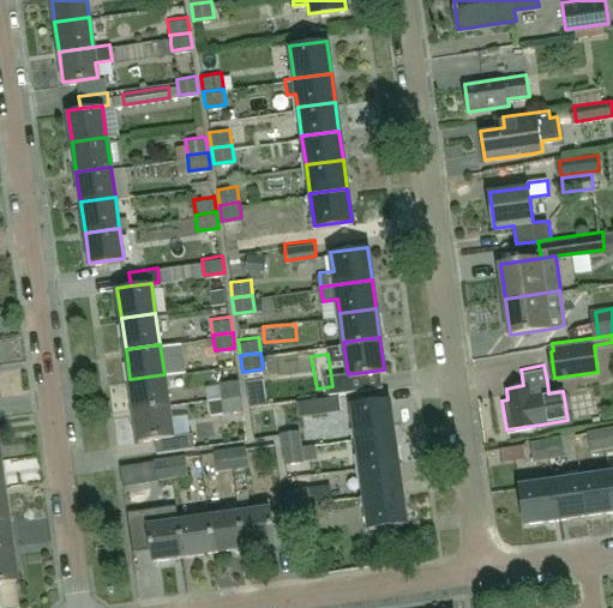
[(134,409),(168,404),(164,374),(130,379),(134,409)]
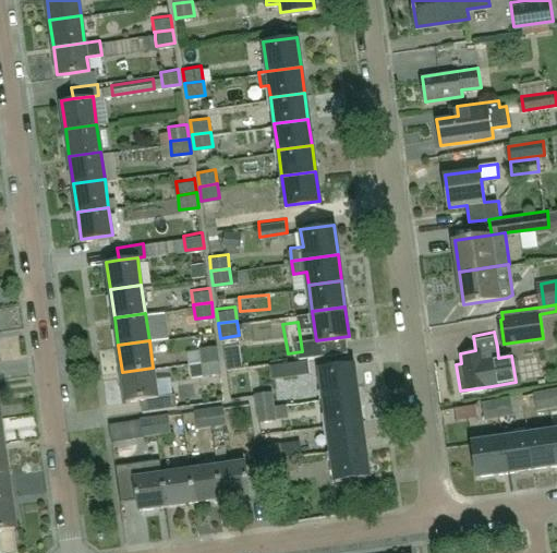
[(217,343),(215,343),(198,345),(201,359),(219,357),(217,343)]
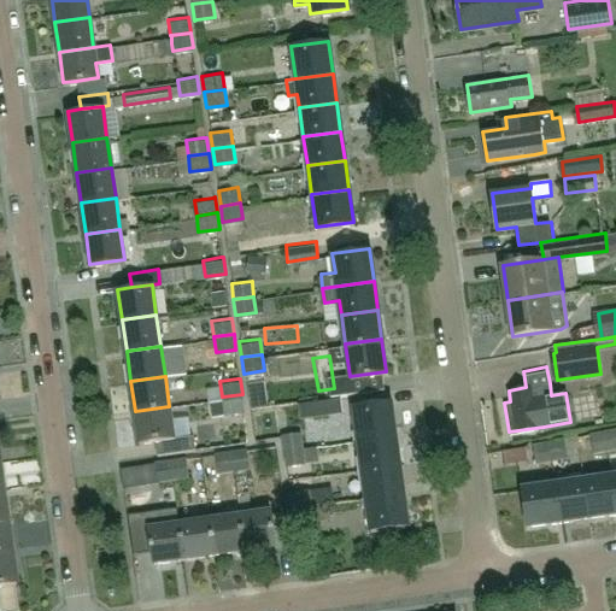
[(222,397),(223,410),(223,412),(244,410),(242,394),(222,397)]
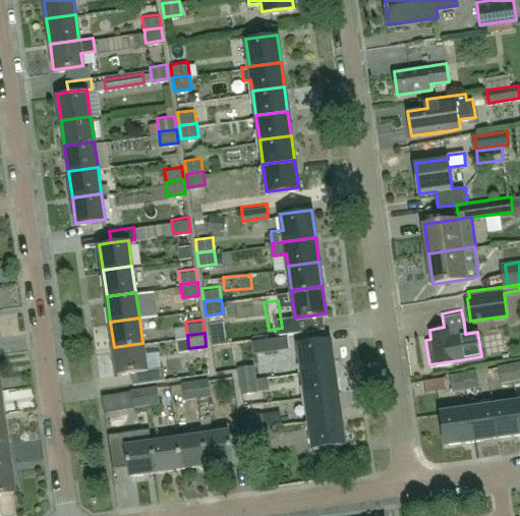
[(265,349),(263,336),(250,338),(252,351),(265,349)]
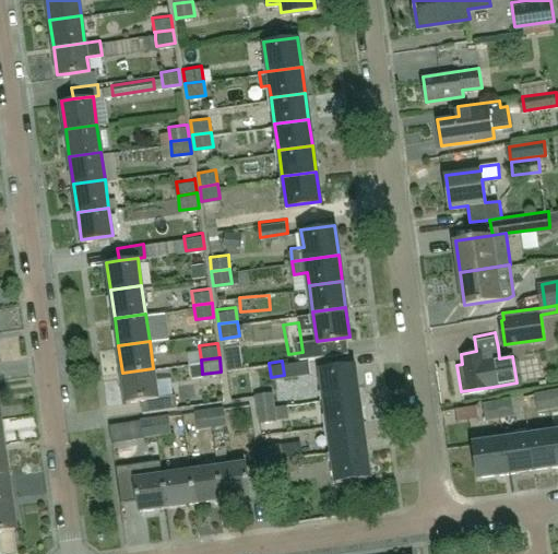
[(324,398),(357,393),(354,363),(321,367),(324,398)]
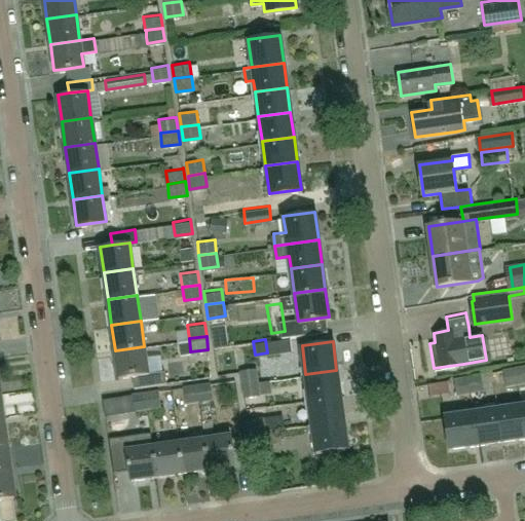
[(164,370),(148,372),(144,346),(115,350),(119,377),(133,375),(135,386),(166,382),(164,370)]
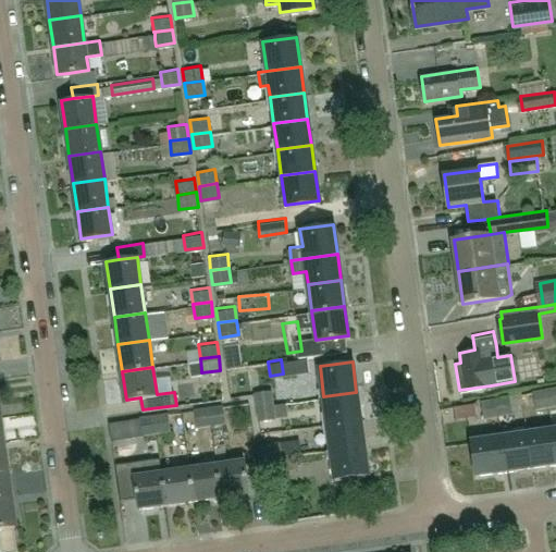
[(307,380),(282,383),(285,402),(310,399),(307,380)]
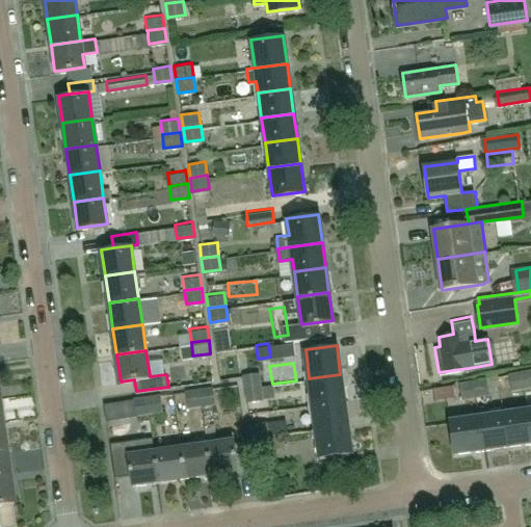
[(530,366),(521,369),(524,387),(530,385),(530,366)]
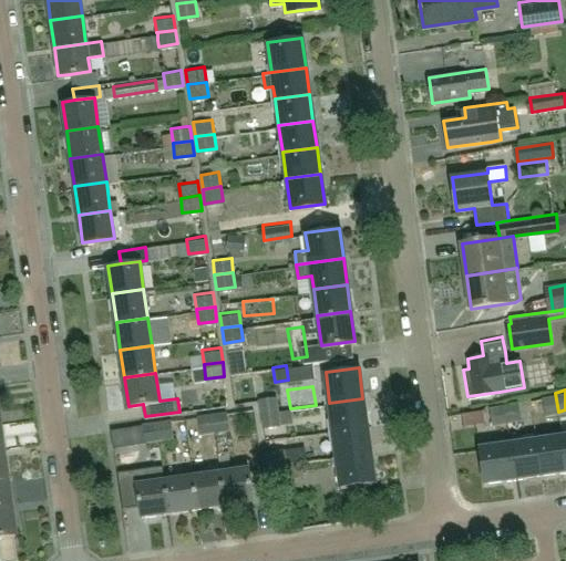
[(555,393),(541,395),(544,414),(558,412),(555,393)]
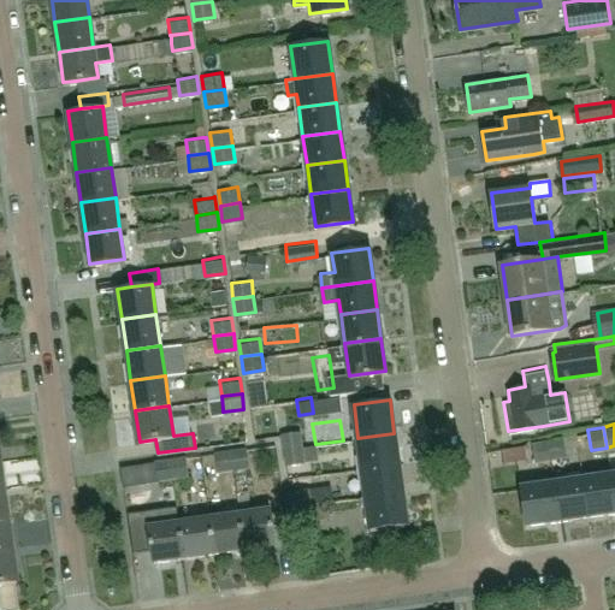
[(279,432),(282,448),(302,444),(301,430),(279,432)]
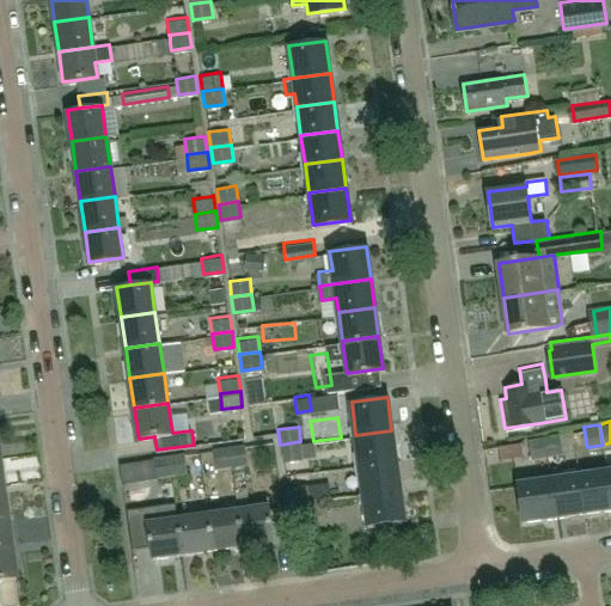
[(396,459),(391,430),(355,435),(359,464),(396,459)]
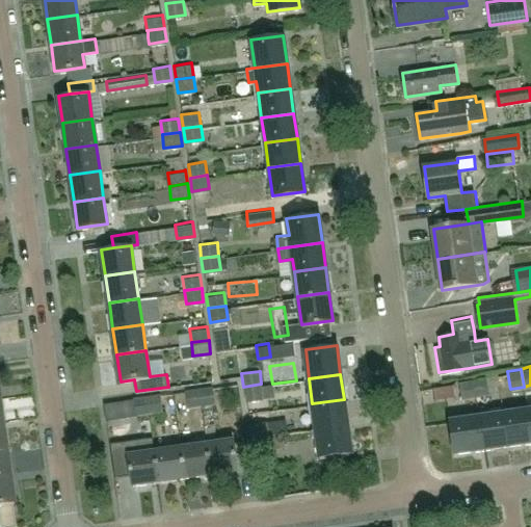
[(487,393),(485,375),(472,377),(474,395),(487,393)]
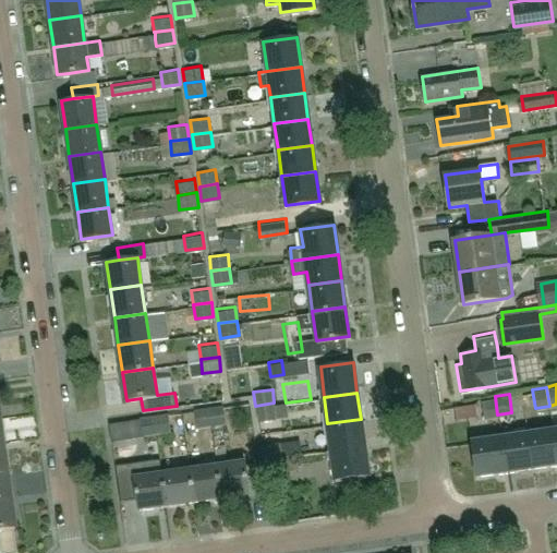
[(497,415),(495,396),(481,399),(483,418),(497,415)]
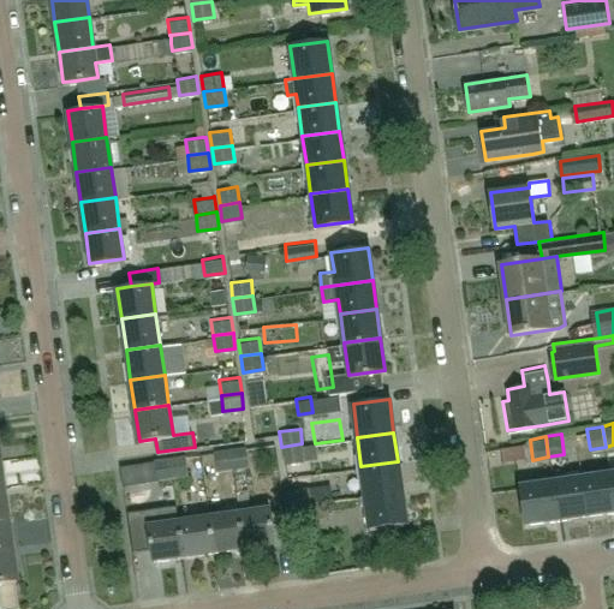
[(284,461),(286,461),(304,458),(302,443),(281,447),(284,461)]
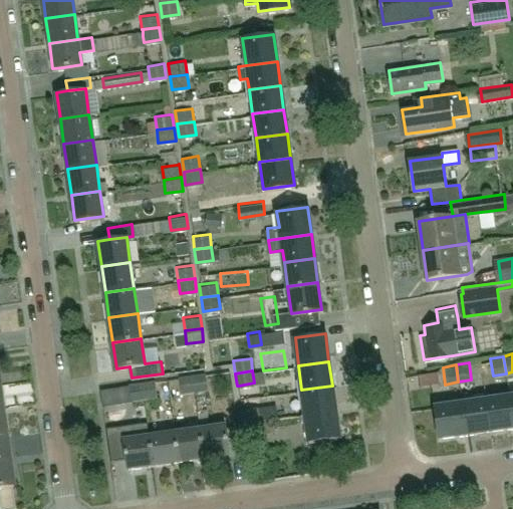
[(191,372),(194,390),(206,387),(205,371),(191,372)]
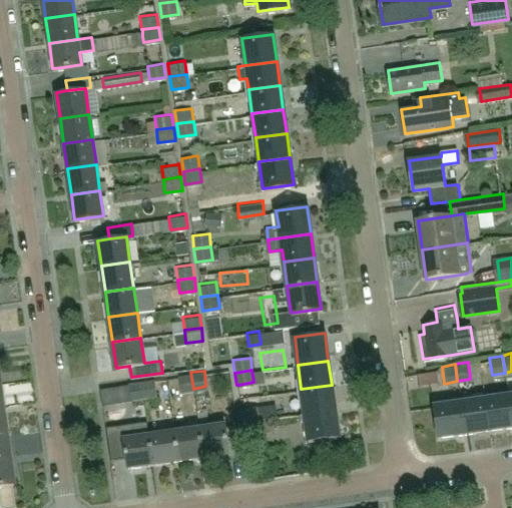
[(193,389),(190,372),(177,374),(180,391),(193,389)]
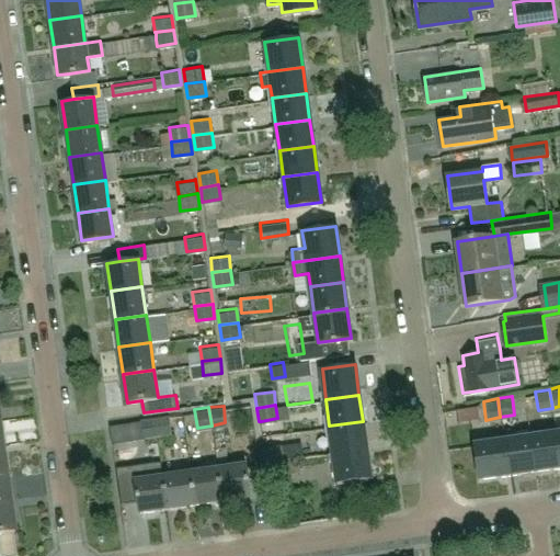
[(155,415),(157,434),(171,432),(169,413),(155,415)]
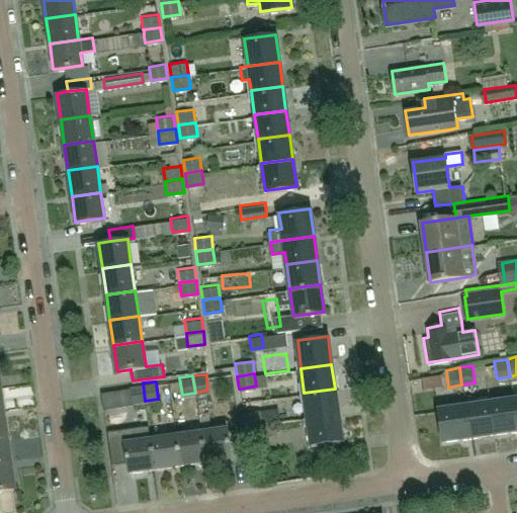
[(145,401),(143,382),(130,385),(132,403),(145,401)]
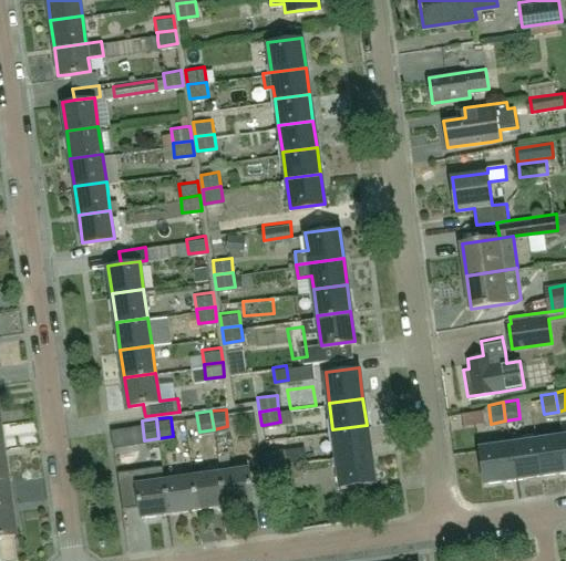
[(337,456),(370,452),(367,425),(332,429),(337,456)]
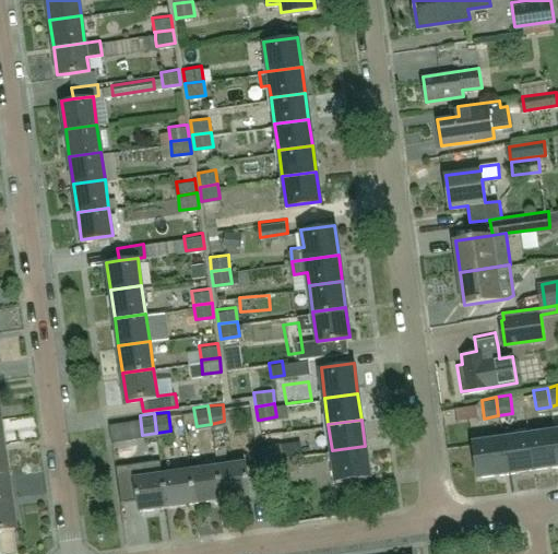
[(557,450),(555,431),(529,434),(534,468),(557,464),(557,450)]
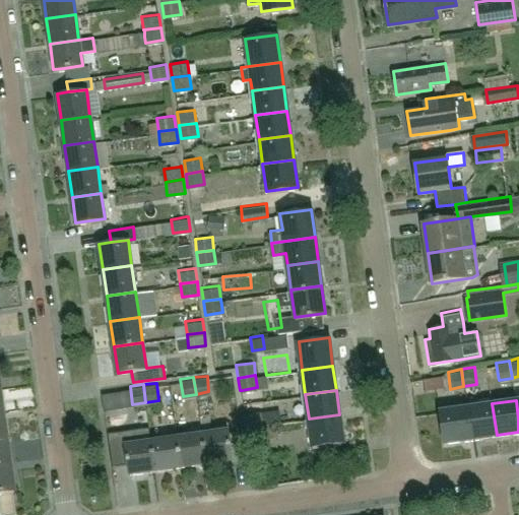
[(492,403),(468,407),(472,438),(497,435),(492,403)]
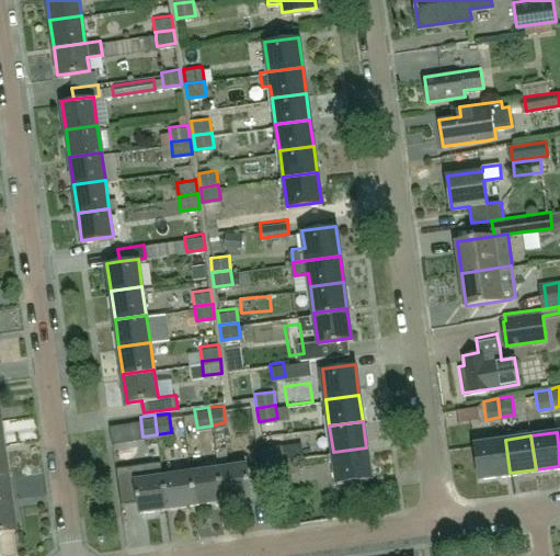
[(479,477),(510,473),(505,440),(475,443),(479,477)]
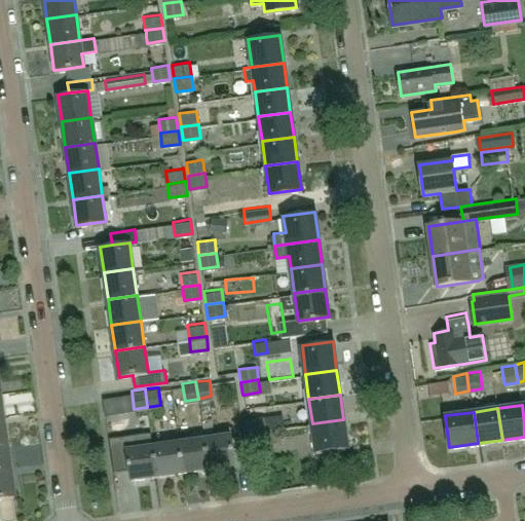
[(248,431),(265,428),(263,414),(246,417),(248,431)]
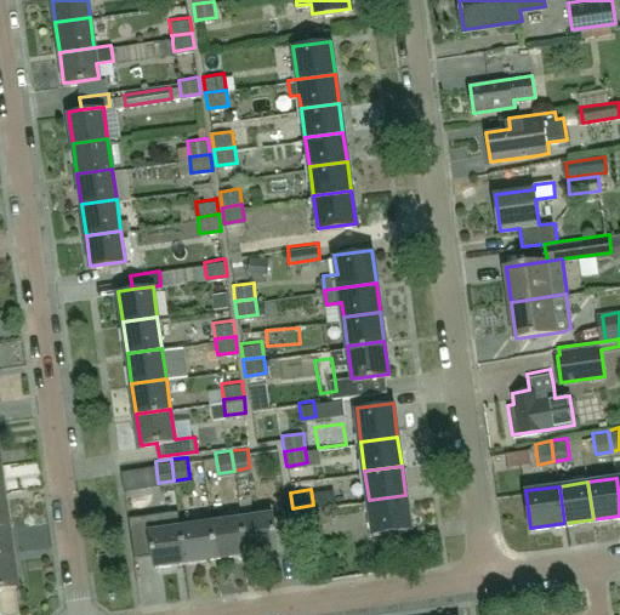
[(409,528),(405,495),(369,500),(373,533),(409,528)]
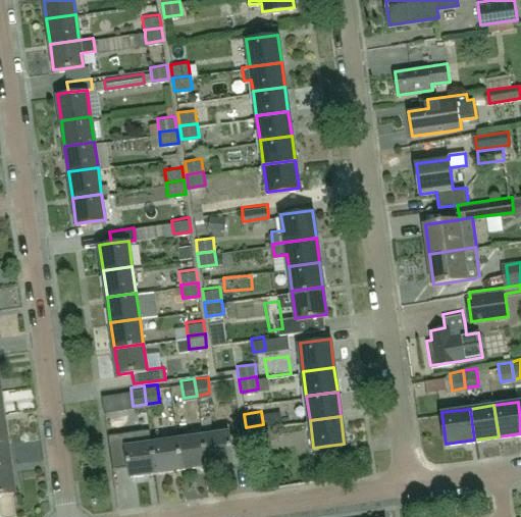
[(248,441),(265,437),(263,424),(246,427),(248,441)]
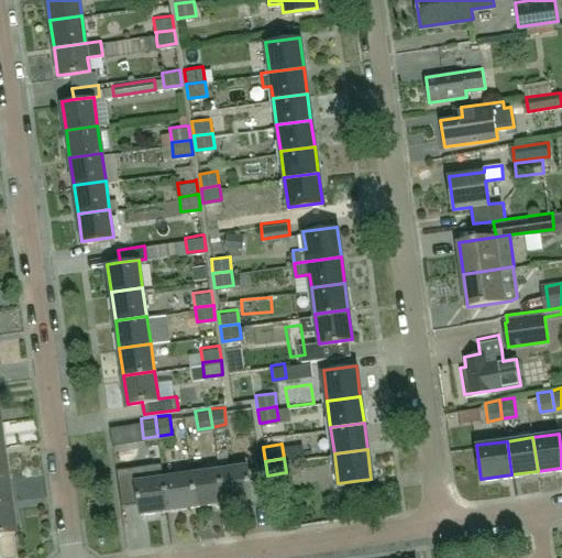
[(219,468),(218,468),(217,460),(206,461),(207,470),(191,472),(196,504),(223,501),(219,468)]
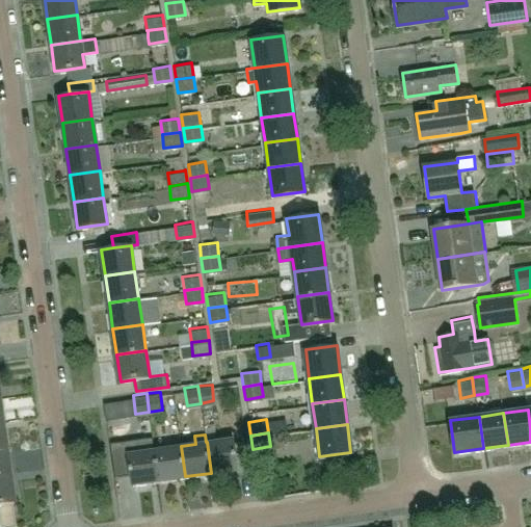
[(159,480),(155,449),(153,440),(142,441),(144,451),(128,453),(126,438),(113,440),(118,474),(131,473),(133,483),(159,480)]
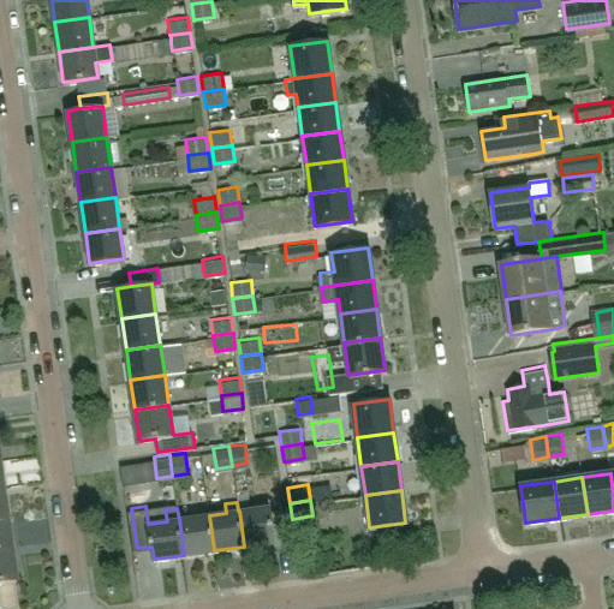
[(269,506),(239,511),(244,547),(274,542),(269,506)]
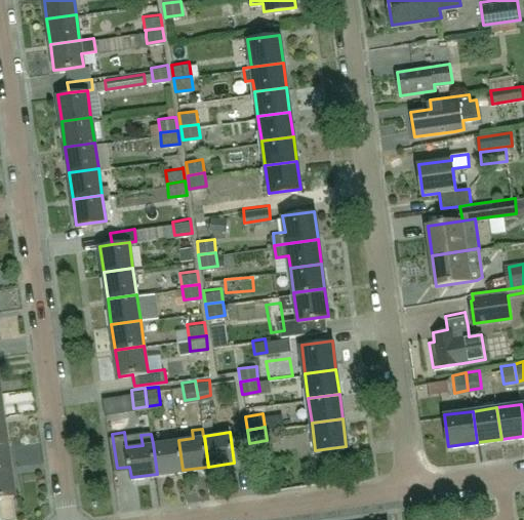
[(178,440),(153,443),(157,474),(183,470),(178,440)]
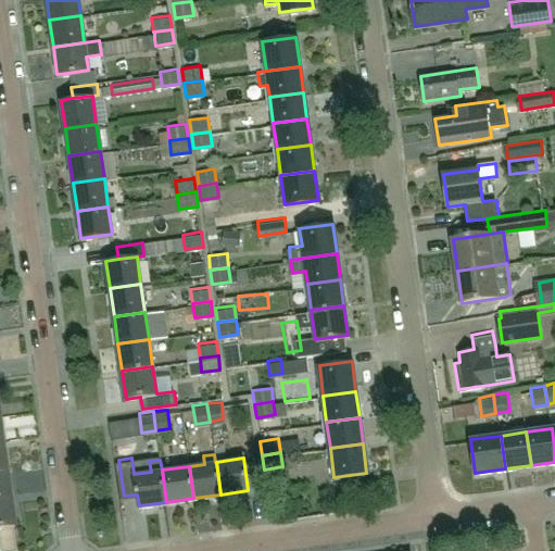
[(0,497),(10,496),(7,468),(0,468),(0,497)]
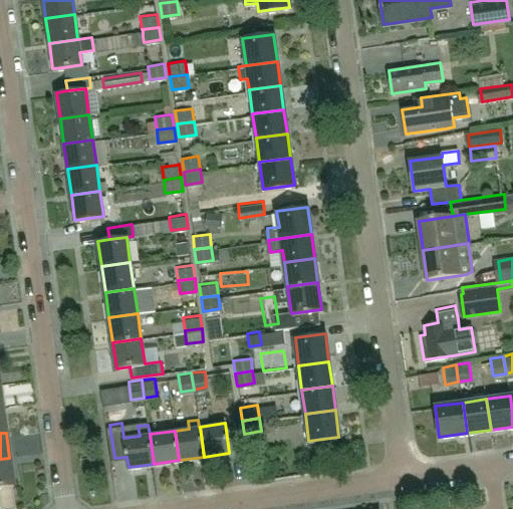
[(9,458),(0,459),(0,485),(13,483),(9,458)]
